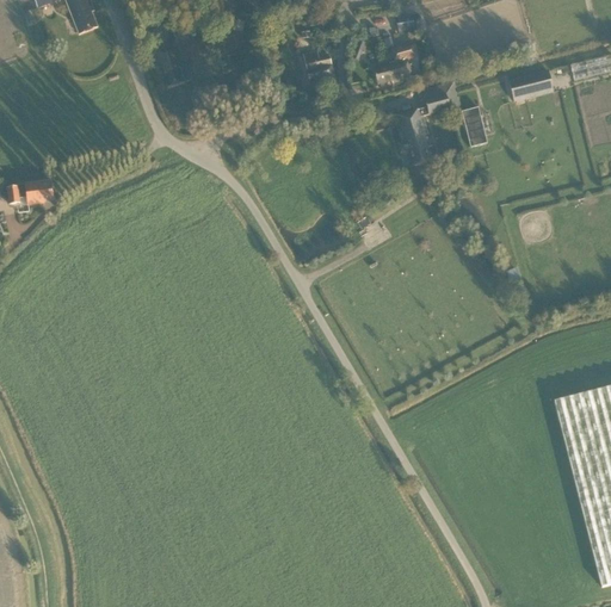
[(66,0),(79,33),(97,26),(91,11),(93,10),(90,0),(66,0)]
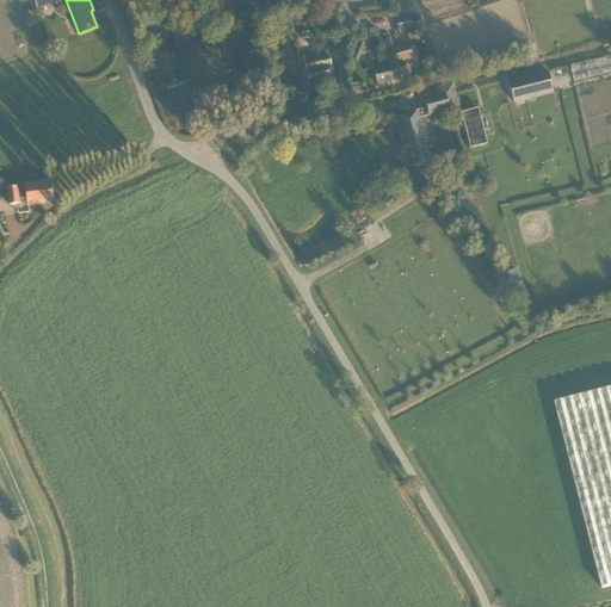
[(208,0),(213,18),(226,14),(222,0),(208,0)]
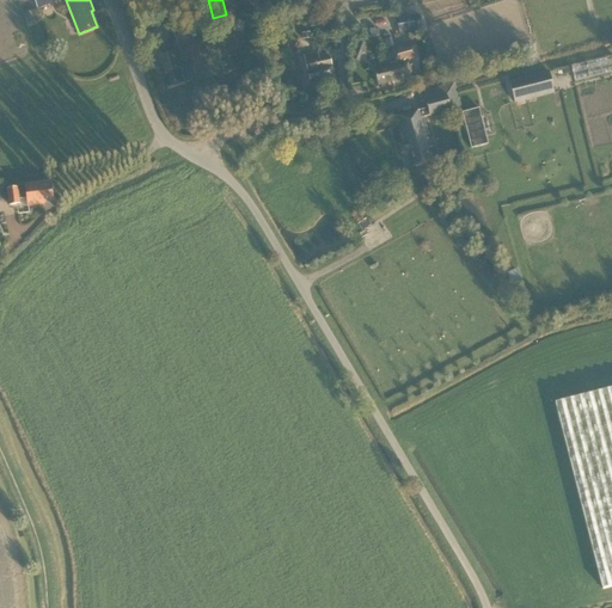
[(36,18),(31,8),(25,11),(29,20),(36,18)]
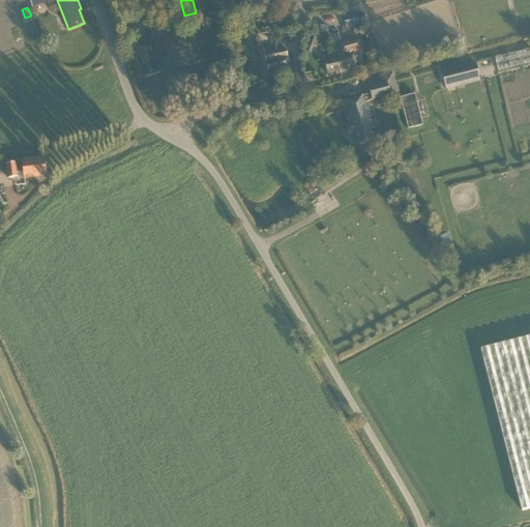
[(345,26),(359,24),(365,23),(362,9),(357,10),(343,13),(345,26)]
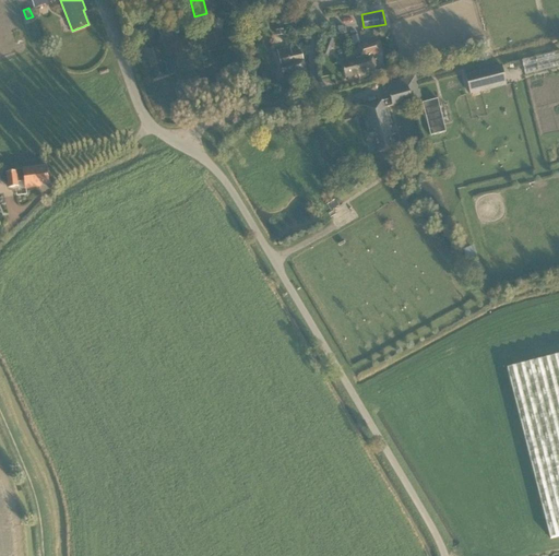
[(223,40),(219,26),(206,31),(210,44),(223,40)]
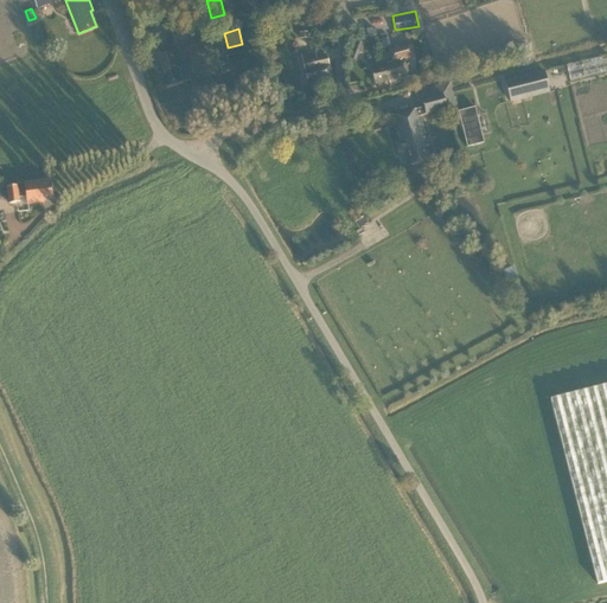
[(203,53),(199,38),(189,40),(190,44),(178,47),(181,59),(203,53)]
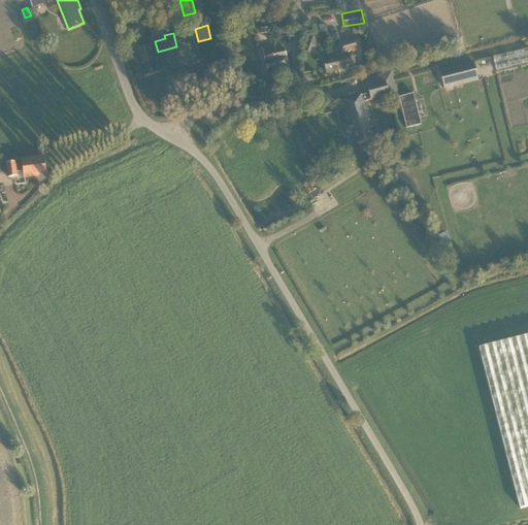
[(341,69),(356,65),(352,50),(359,47),(356,35),(336,40),(340,53),(322,58),(326,72),(340,68),(341,69)]
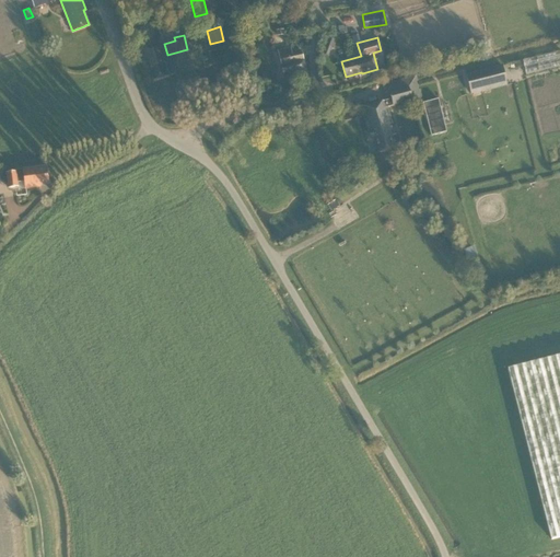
[(328,54),(331,45),(325,43),(322,51),(328,54)]
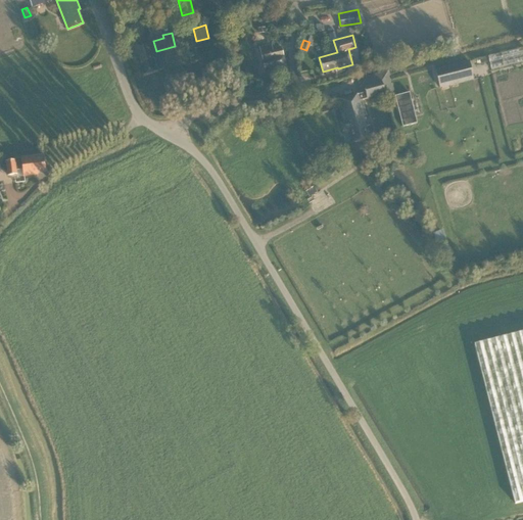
[(273,47),(272,42),(259,45),(266,69),(286,64),(281,45),(273,47)]
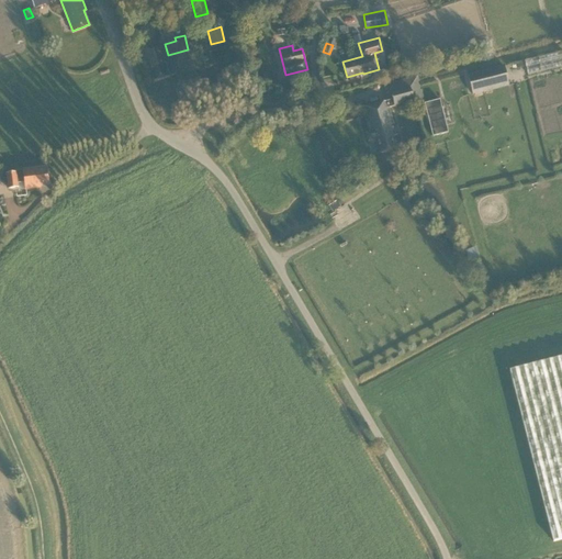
[(561,48),(528,56),(531,71),(561,64),(561,48)]
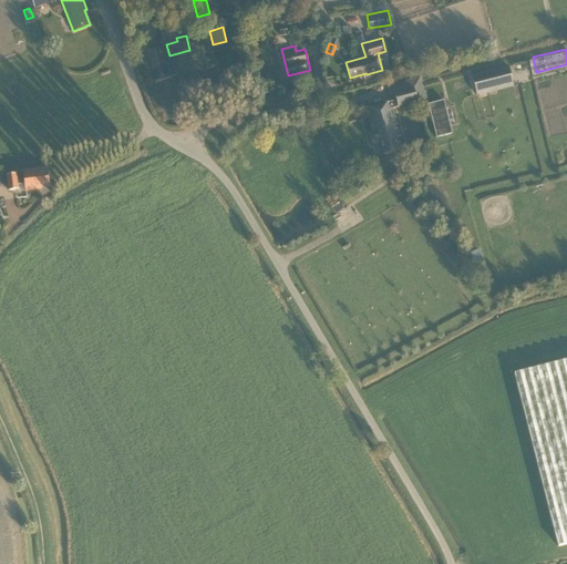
[(472,72),(476,93),(514,84),(508,63),(472,72)]
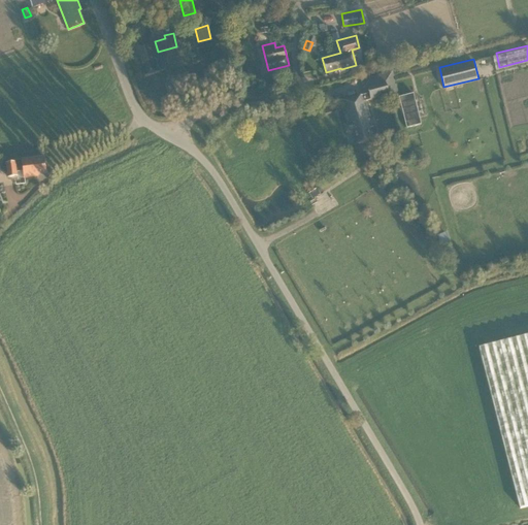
[(366,69),(364,62),(356,64),(358,72),(366,69)]
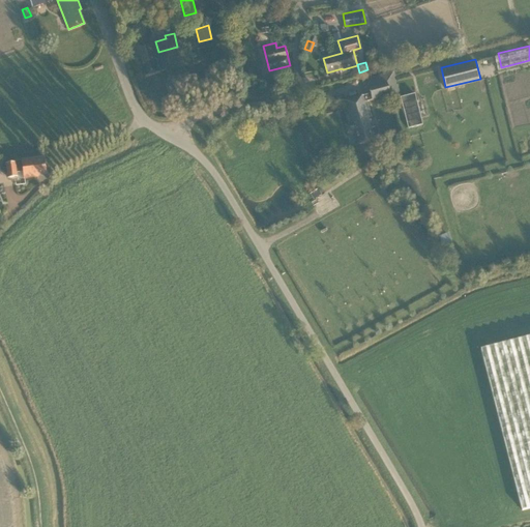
[(364,93),(342,99),(348,122),(345,123),(347,130),(354,129),(357,143),(374,139),(367,116),(371,115),(366,99),(380,96),(390,93),(400,90),(393,68),(365,76),(369,84),(367,85),(370,92),(364,93)]
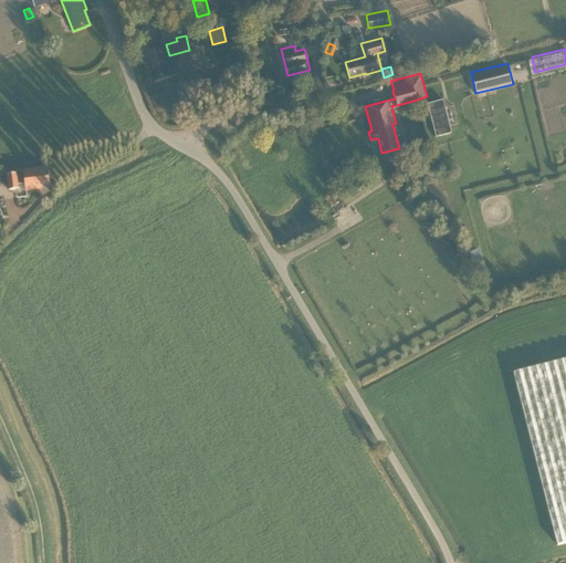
[(444,136),(437,104),(421,108),(429,141),(444,136)]
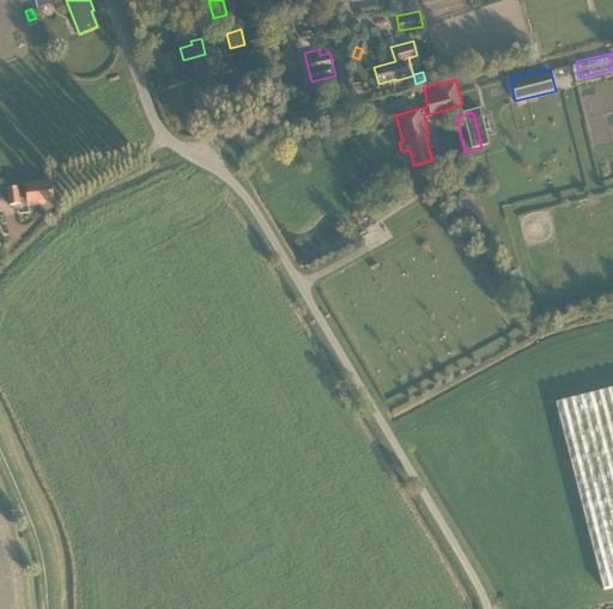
[(26,195),(28,206),(44,203),(43,200),(53,199),(50,180),(17,184),(18,186),(7,188),(10,203),(19,201),(18,196),(26,195)]
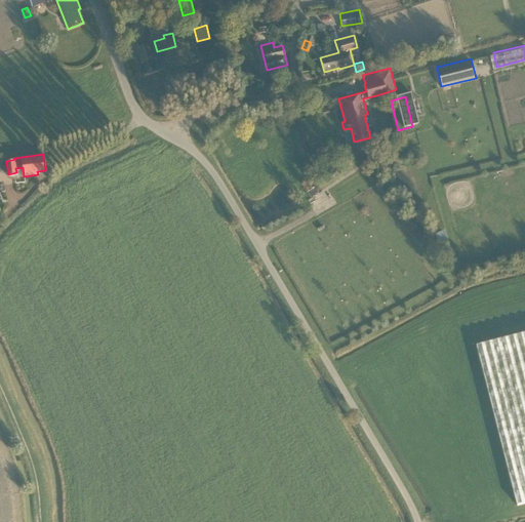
[(311,195),(318,190),(315,184),(307,189),(311,195)]
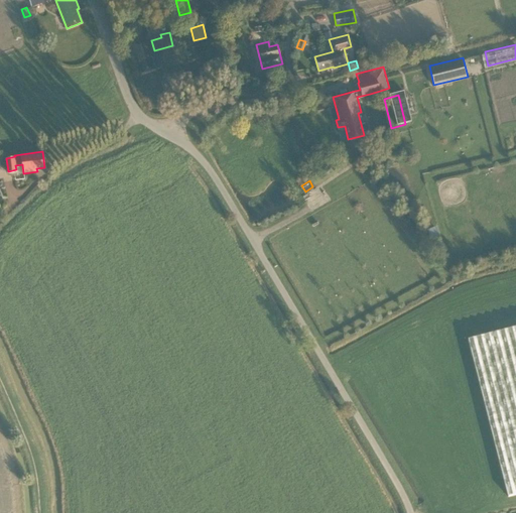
[(430,227),(436,247),(446,244),(440,224),(430,227)]
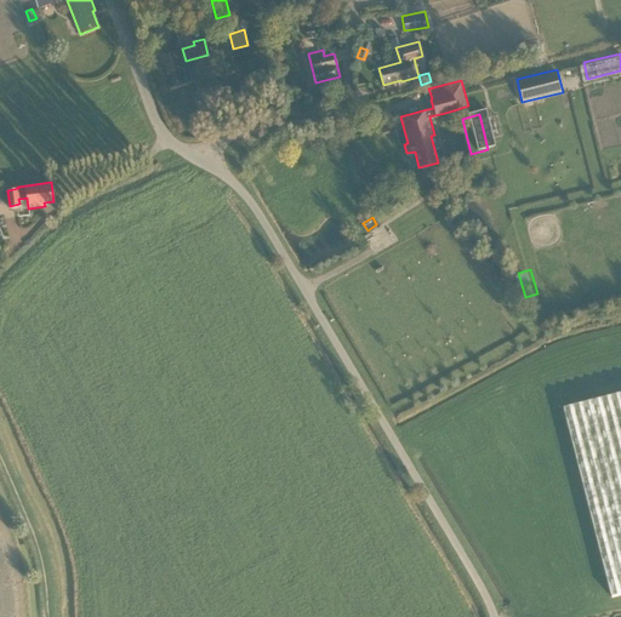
[(620,390),(562,406),(611,596),(620,594),(620,390)]
